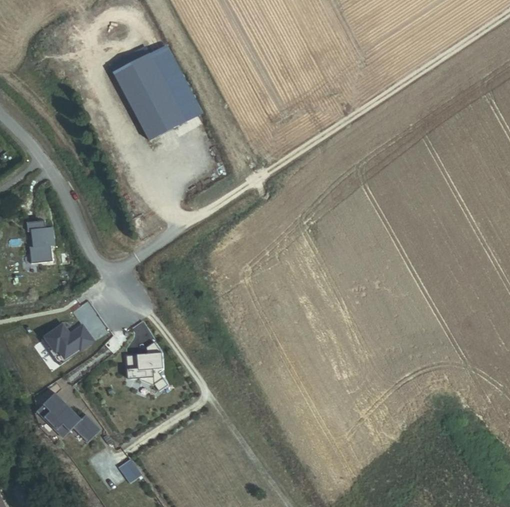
[(149,54),(146,47),(110,65),(148,139),(184,121),(149,54)]
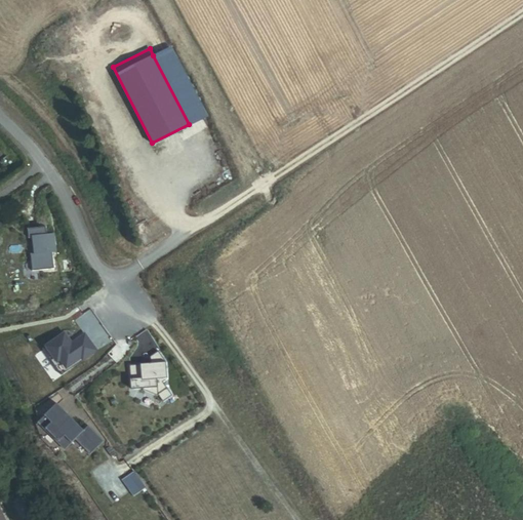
[(167,48),(153,55),(189,124),(203,117),(167,48)]
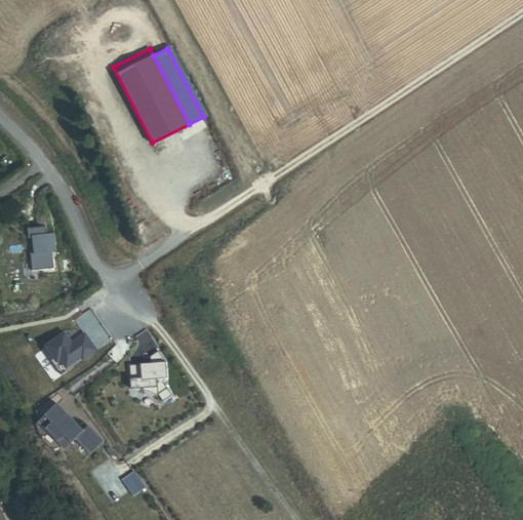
[(50,269),(48,253),(51,252),(50,235),(43,235),(43,227),(24,229),(25,238),(30,238),(31,253),(27,254),(28,271),(50,269)]
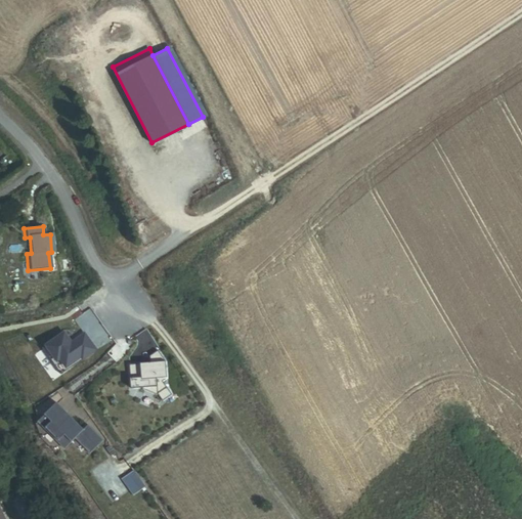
[(71,339),(64,331),(48,343),(58,358),(61,356),(69,365),(83,355),(84,357),(97,347),(86,332),(72,342),(70,340),(71,339)]
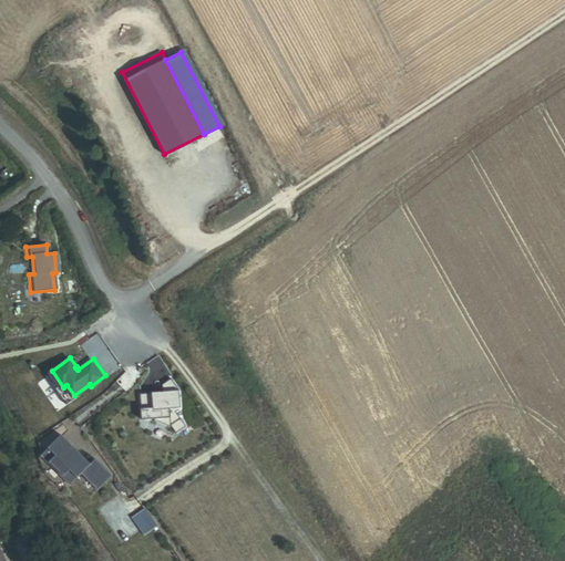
[(186,425),(176,411),(181,407),(180,388),(171,377),(162,383),(163,390),(163,393),(149,394),(146,392),(140,393),(142,419),(154,417),(154,418),(172,425),(176,432),(186,425)]
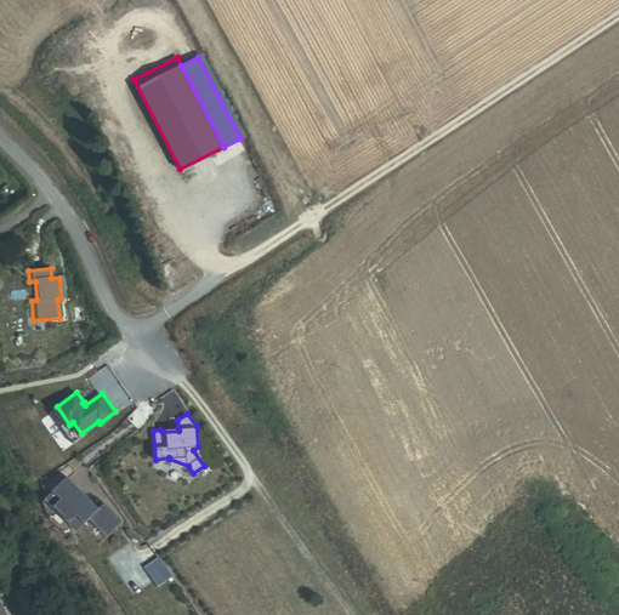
[(104,517),(75,487),(54,506),(83,537),(95,527),(114,544),(129,530),(111,512),(104,517)]
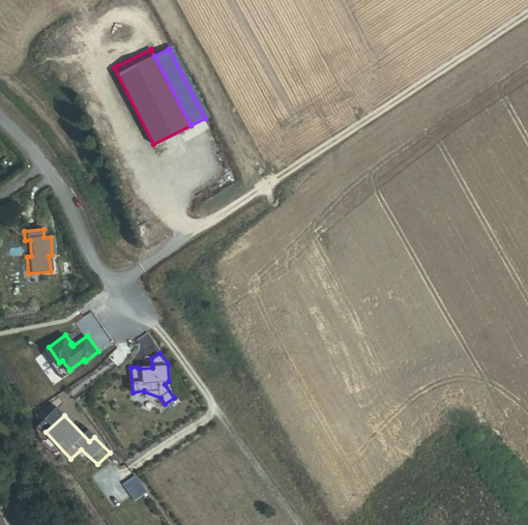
[(22,523),(33,518),(25,501),(15,506),(22,523)]
